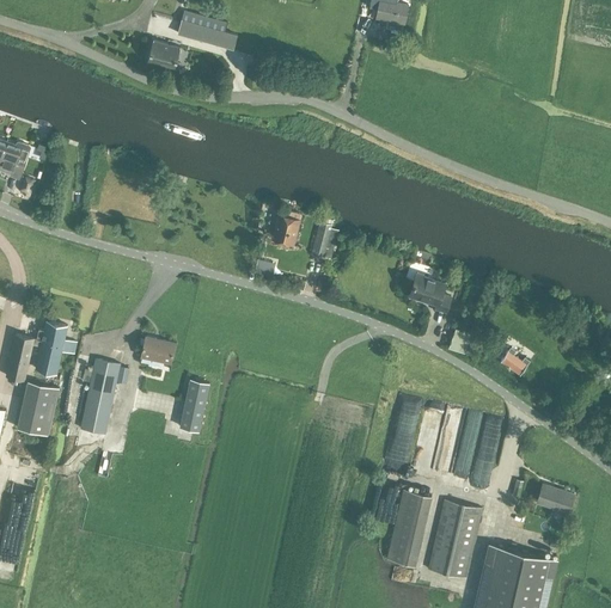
[(377,19),(404,25),(408,6),(379,1),(377,19)]
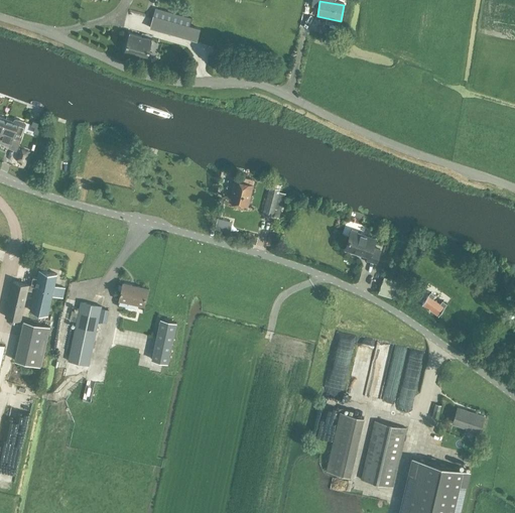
[(149,29),(197,42),(200,31),(188,28),(190,20),(154,10),(149,29)]
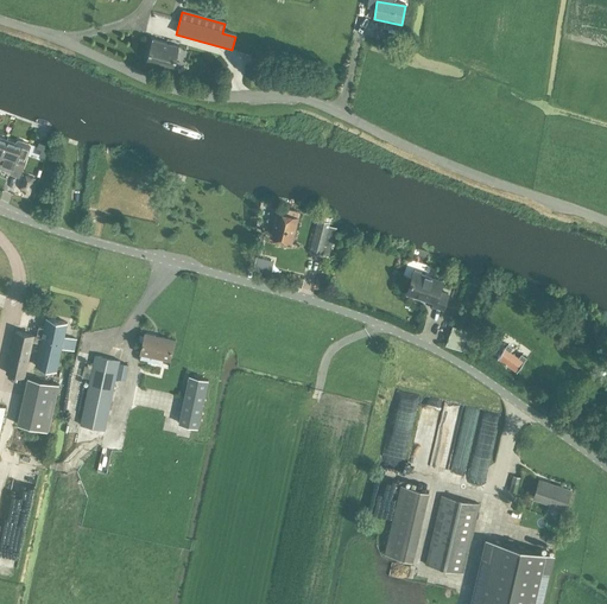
[(178,49),(151,42),(145,64),(172,71),(178,49)]
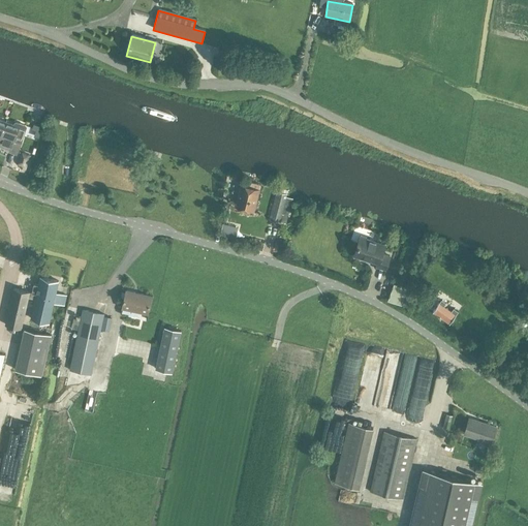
[(13,127),(5,124),(0,138),(0,143),(10,147),(8,153),(17,156),(22,141),(26,128),(16,124),(13,124),(13,127)]
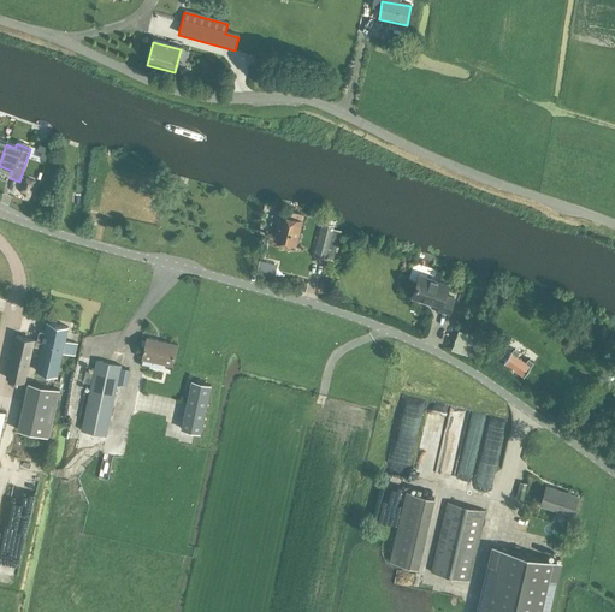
[(29,200),(35,184),(25,180),(19,196),(29,200)]
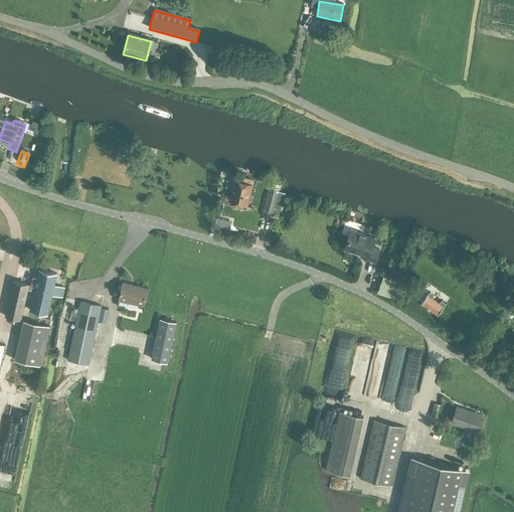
[(227,202),(247,207),(252,186),(253,182),(234,177),(233,182),(227,202)]
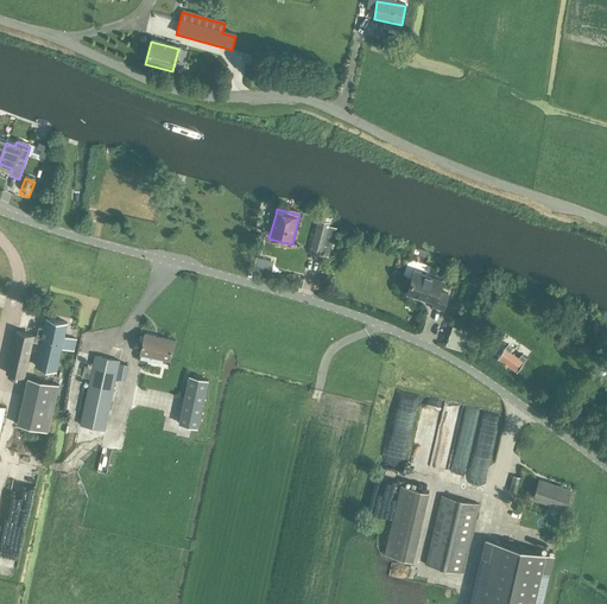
[(309,254),(321,258),(328,259),(335,230),(328,229),(329,226),(317,223),(309,254)]
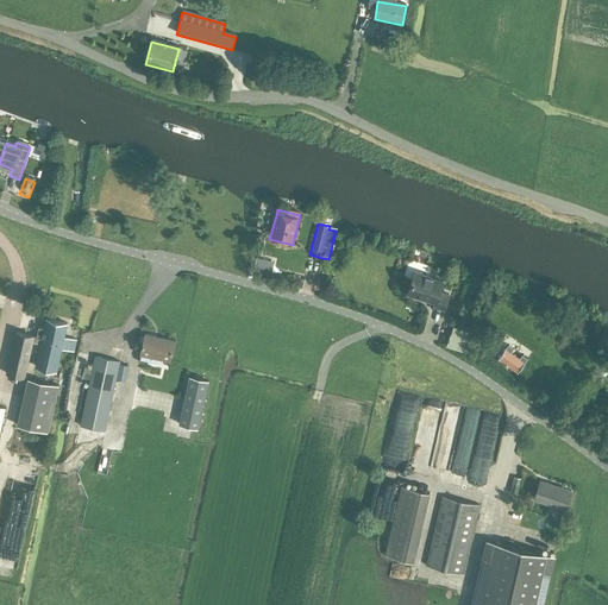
[(256,260),(252,273),(265,277),(269,264),(256,260)]
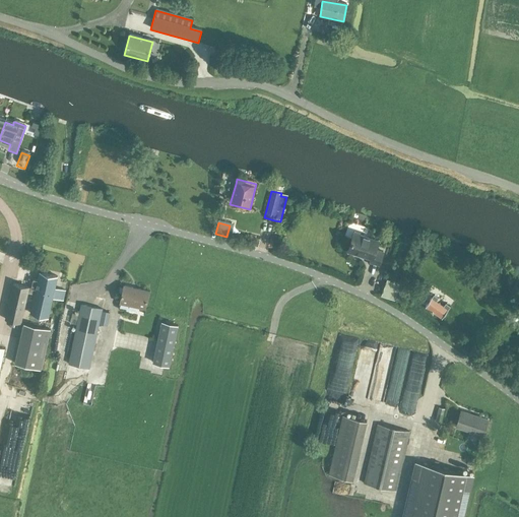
[(353,235),(347,252),(371,260),(370,264),(379,267),(383,254),(375,251),(378,243),(353,235)]
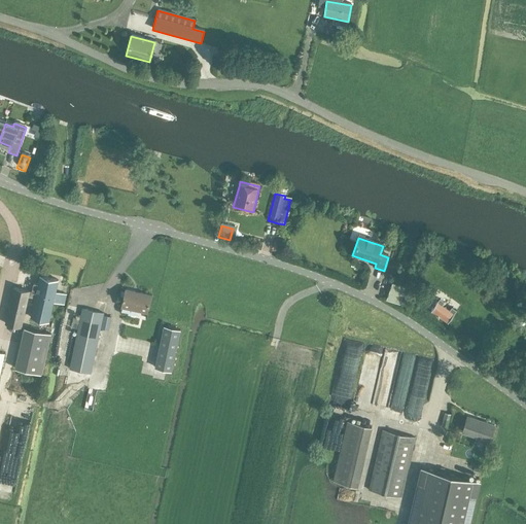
[(39,278),(38,285),(33,284),(31,293),(12,289),(4,325),(21,329),(27,299),(35,301),(31,319),(48,323),(53,304),(64,306),(66,297),(56,293),(58,281),(39,278)]
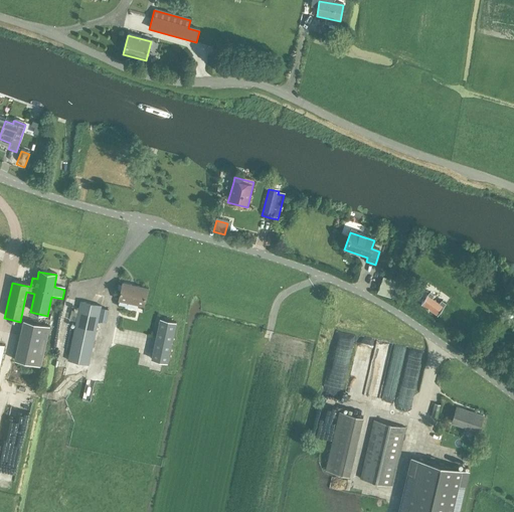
[(377,295),(390,299),(396,282),(383,278),(377,295)]
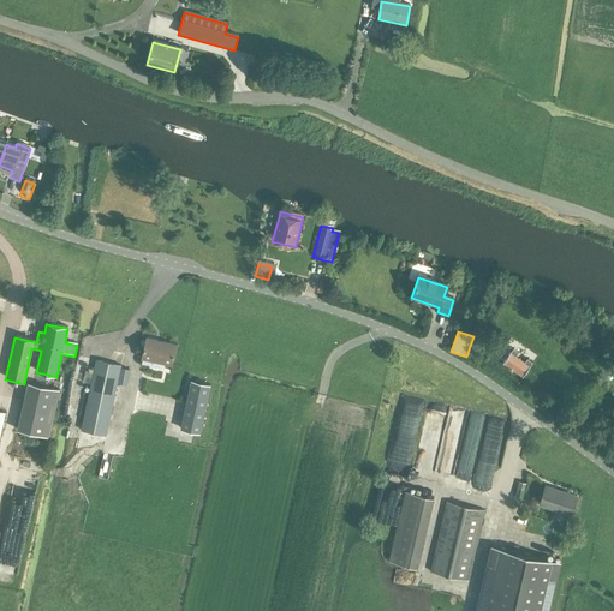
[(142,360),(171,367),(176,346),(147,340),(142,360)]
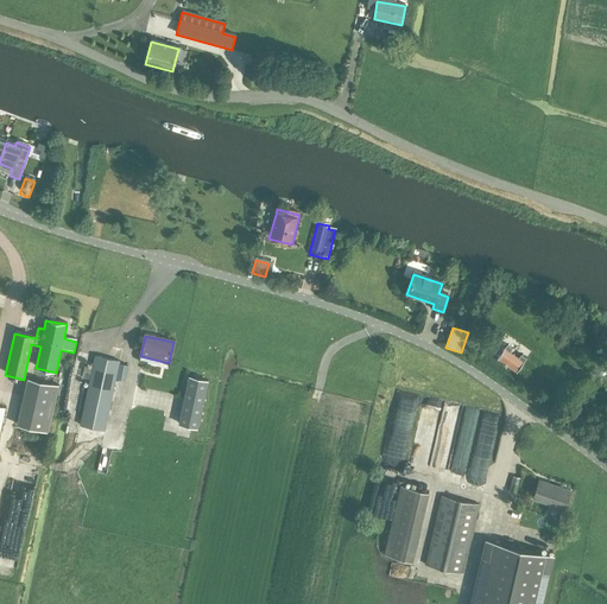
[(506,347),(497,360),(504,364),(503,367),(506,369),(507,367),(517,374),(526,360),(520,356),(518,360),(510,354),(512,350),(506,347)]
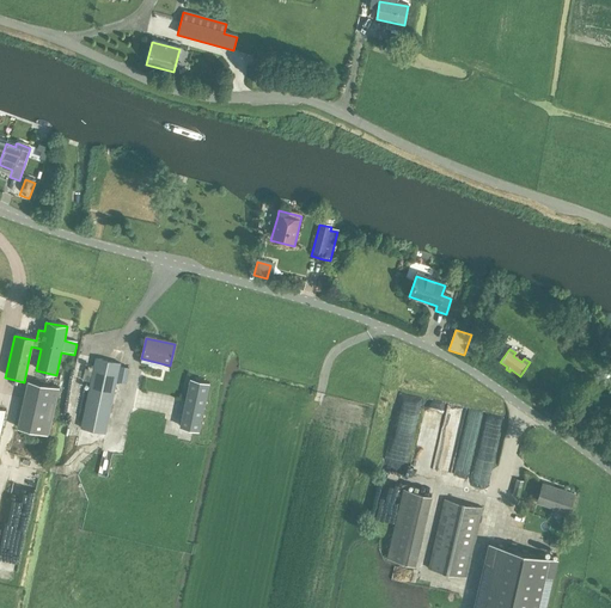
[(120,366),(96,361),(92,374),(84,372),(81,384),(90,385),(80,430),(104,435),(116,384),(116,382),(120,366)]
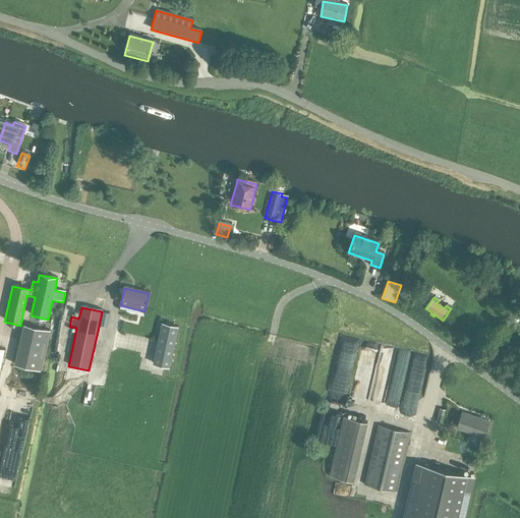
[(99,326),(106,328),(109,314),(102,313),(99,326)]
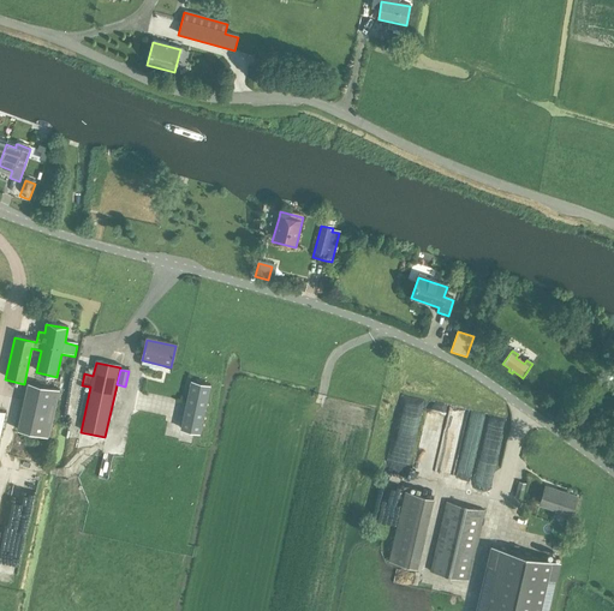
[(613,379),(608,376),(602,384),(607,388),(613,379)]
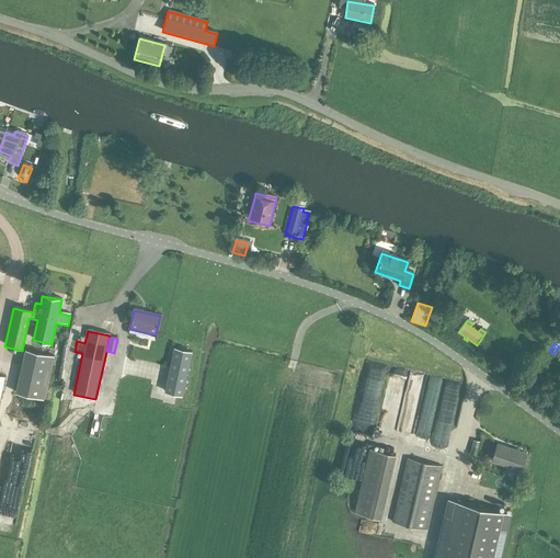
[(173,349),(163,395),(181,398),(191,353),(173,349)]
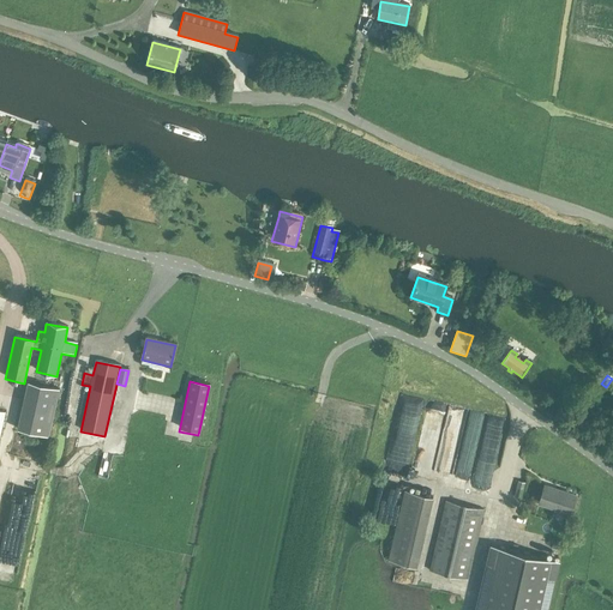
[(28,384),(17,432),(48,439),(58,391),(28,384)]
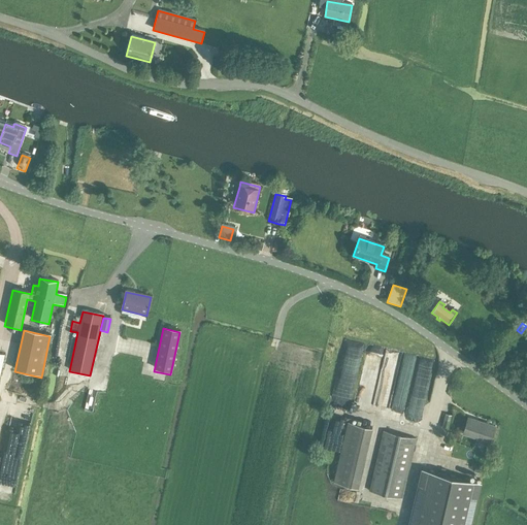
[(350,405),(364,346),(357,343),(356,349),(347,347),(333,401),(350,405)]
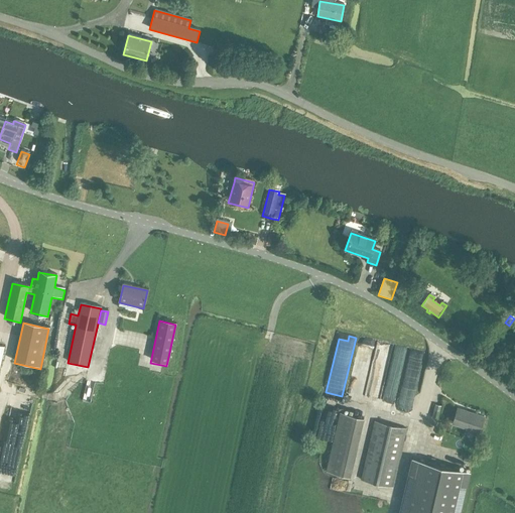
[(431,419),(436,421),(441,408),(435,406),(431,419)]
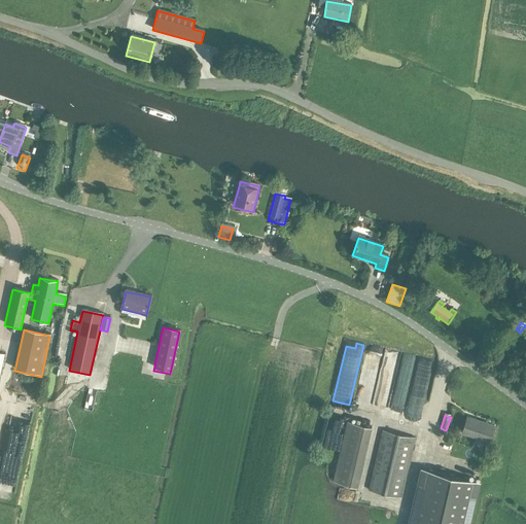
[(461,433),(489,443),(494,427),(466,418),(461,433)]
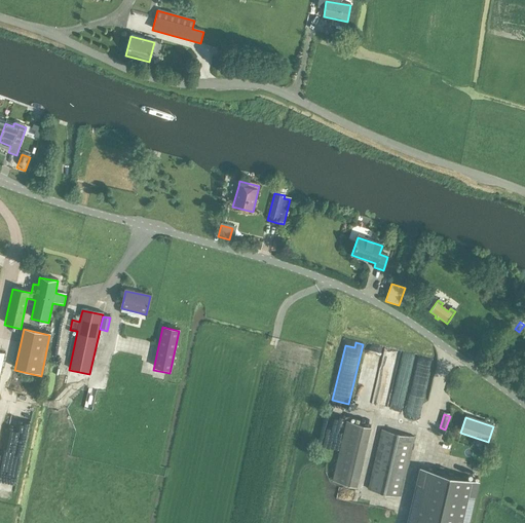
[(332,483),(357,488),(370,427),(346,422),(332,483)]
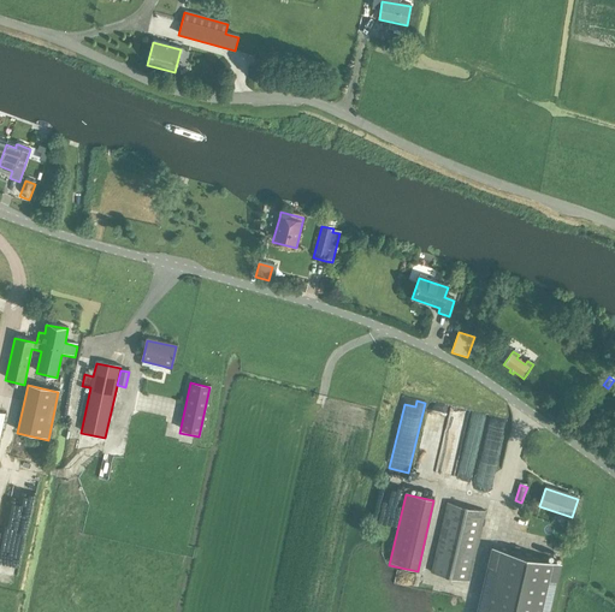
[(373,521),(383,523),(390,500),(380,497),(373,521)]
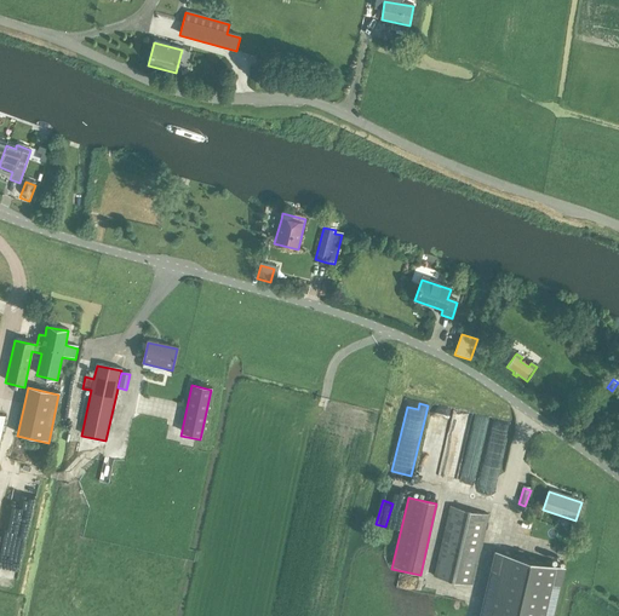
[(450,507),(434,579),(471,587),(488,516),(450,507)]
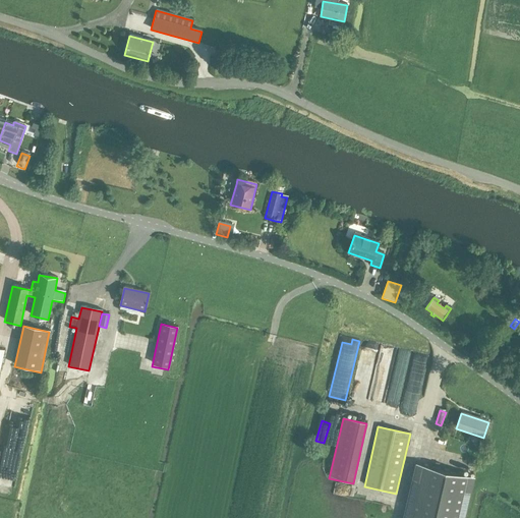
[(8,477),(15,478),(26,436),(18,434),(8,477)]
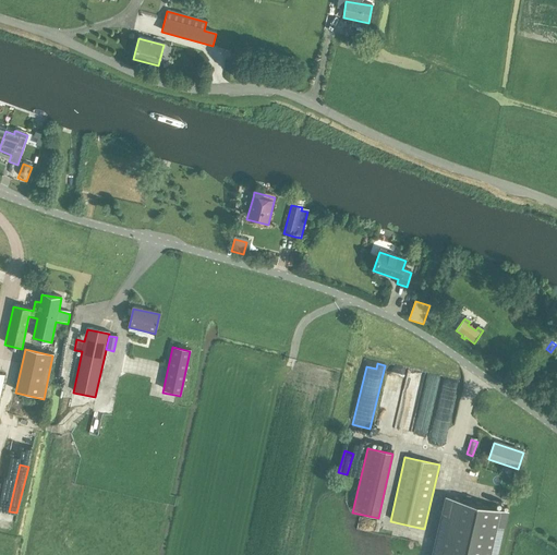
[(495,554),(505,511),(487,508),(446,498),(433,554),(495,554)]
